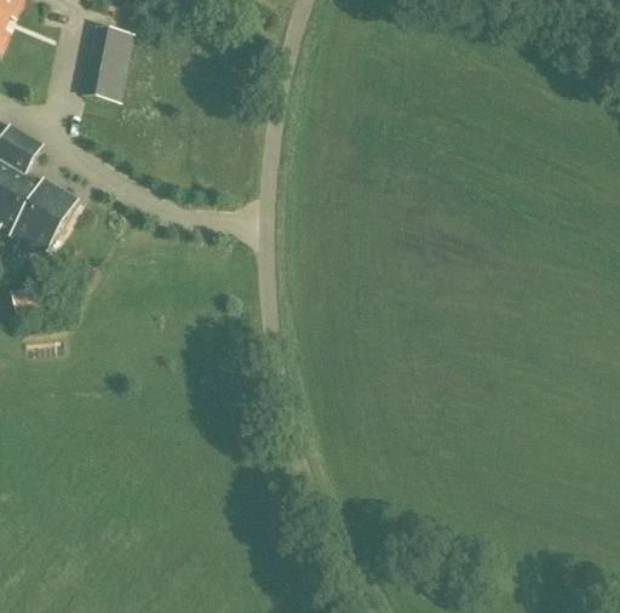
[(0,0),(0,43),(7,28),(3,26),(7,13),(11,16),(17,0),(0,0)]
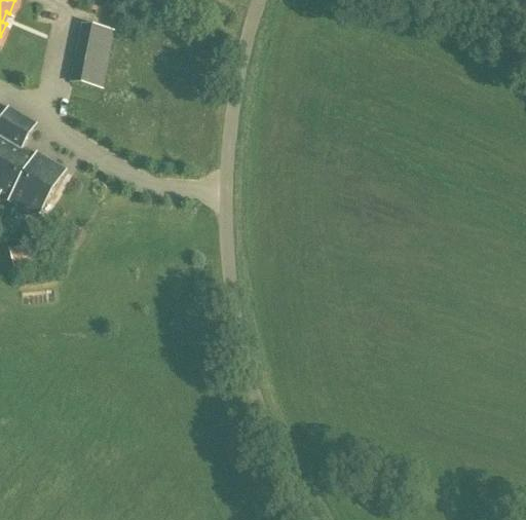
[(109,44),(112,28),(83,22),(80,38),(109,44)]
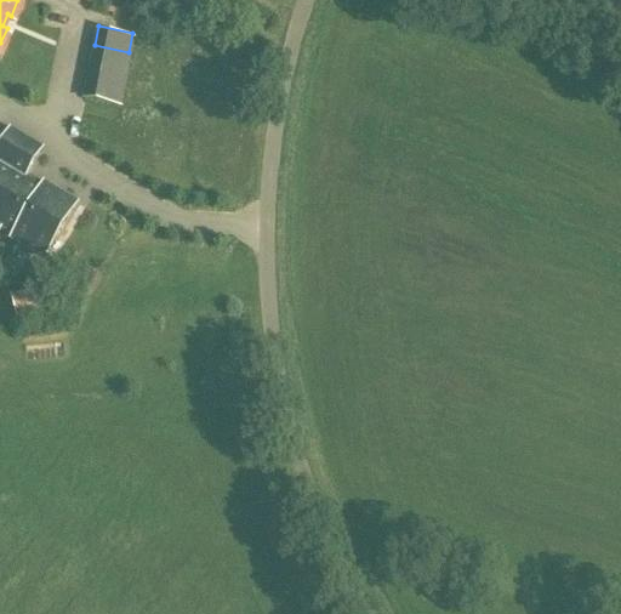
[(89,74),(85,92),(119,100),(123,80),(89,74)]
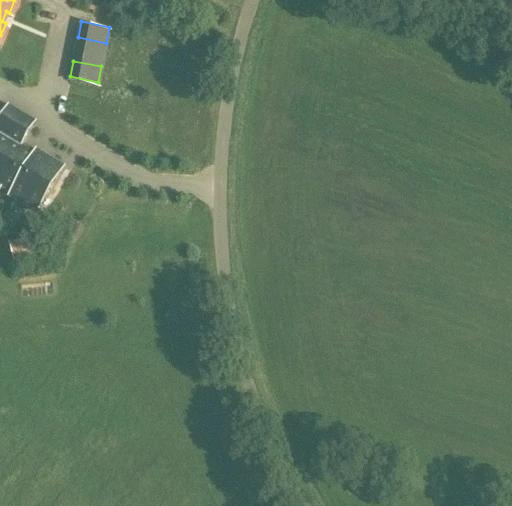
[(9,191),(36,207),(62,163),(35,147),(33,150),(19,142),(33,117),(8,102),(0,115),(0,180),(11,187),(9,191)]
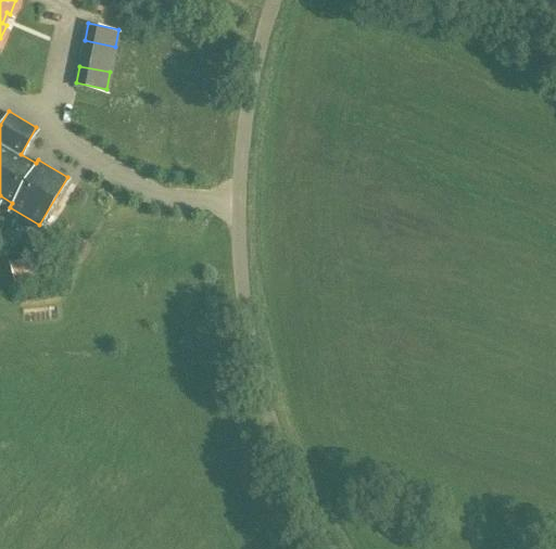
[(9,259),(14,281),(40,273),(34,252),(9,259)]
